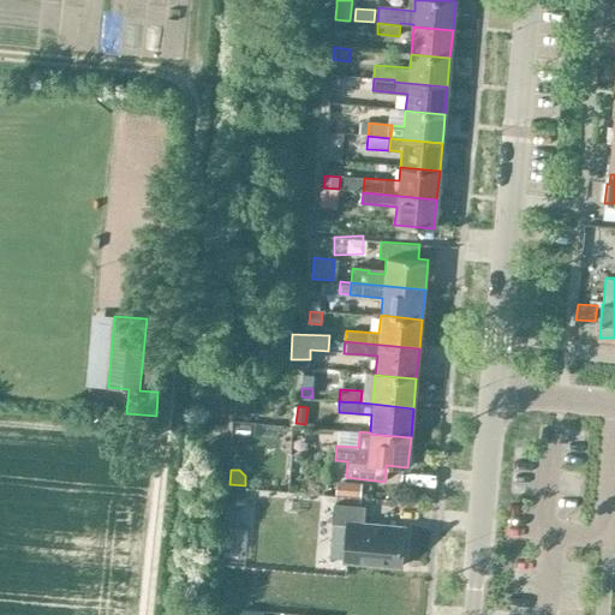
[(335,494),(360,496),(362,483),(336,481),(335,494)]
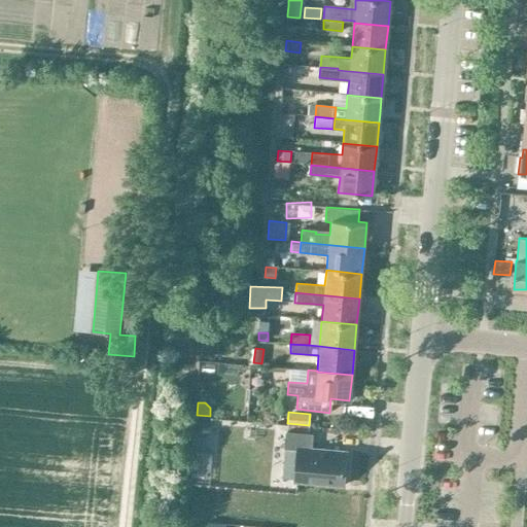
[(196,421),(195,428),(199,433),(206,433),(211,429),(211,423),(207,418),(201,417),(196,421)]
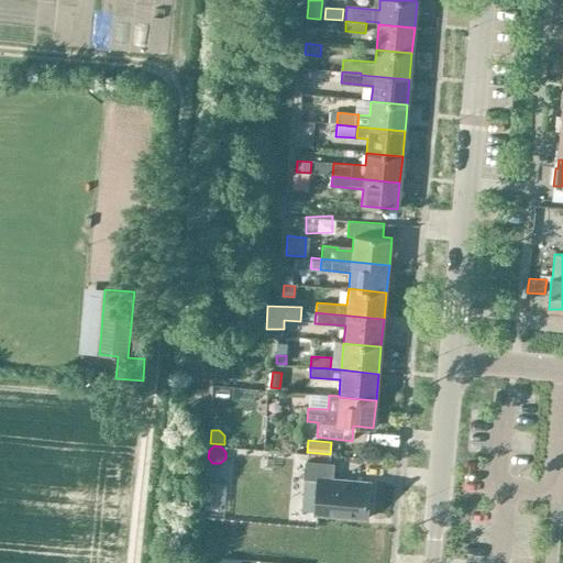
[(333,464),(306,461),(305,477),(318,478),(315,514),(367,518),(371,482),(332,478),(333,464)]
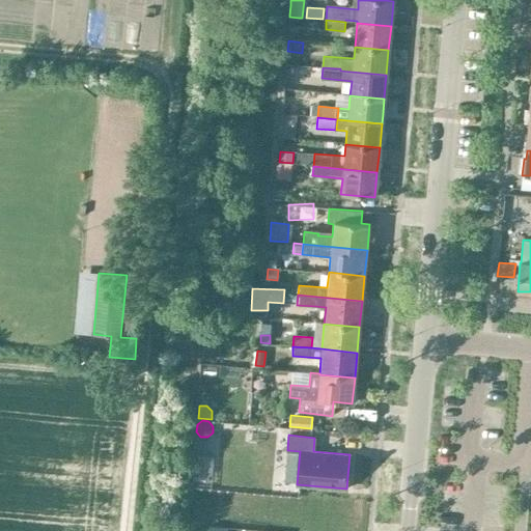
[(426,530),(439,530),(439,522),(426,523),(426,530)]
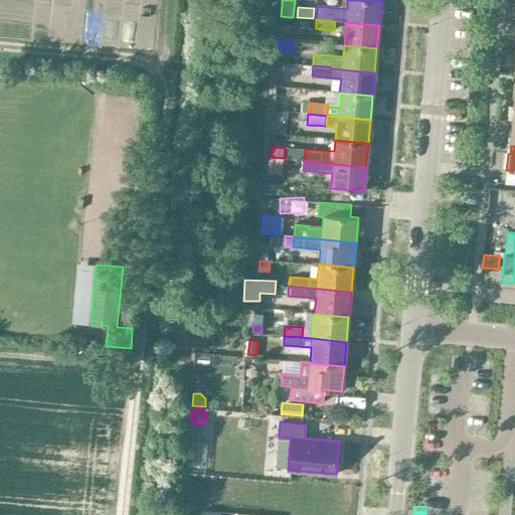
All buildings are outlined.
